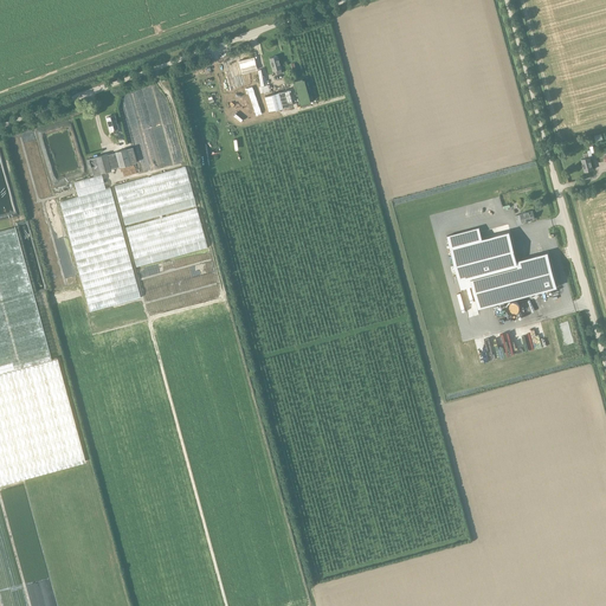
[(277,75),(282,73),(281,69),(277,56),(269,58),(272,71),(276,70),(277,75)]
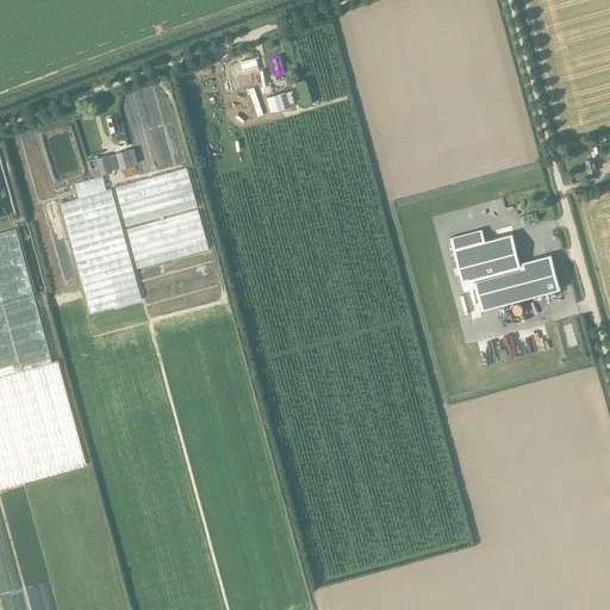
[(318,101),(324,100),(319,80),(312,82),(318,101)]
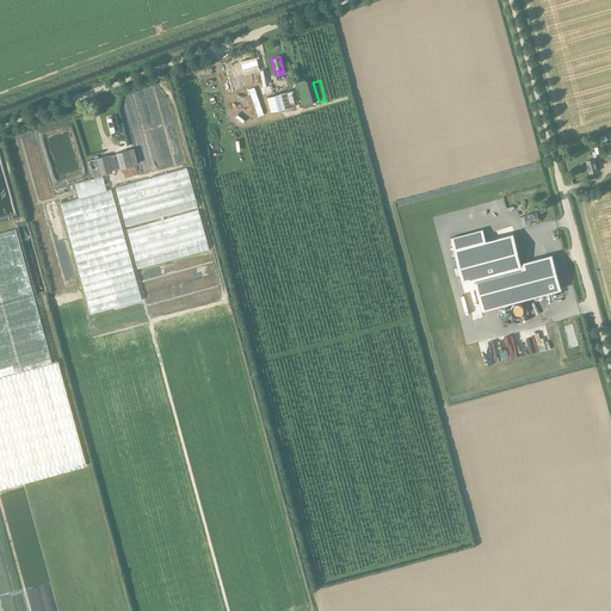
[(300,87),(302,105),(313,103),(309,86),(300,87)]
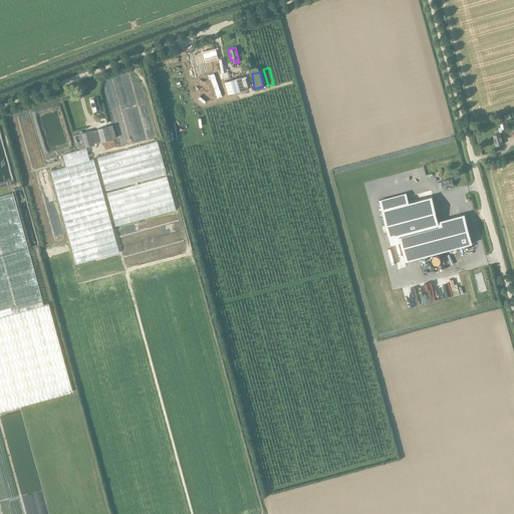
[(227,95),(239,91),(248,89),(245,76),(224,81),(227,95)]
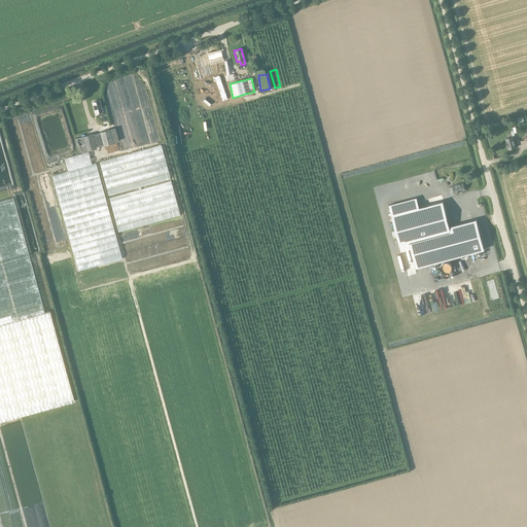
[(99,100),(93,102),(95,113),(98,112),(99,116),(103,115),(102,111),(99,100)]
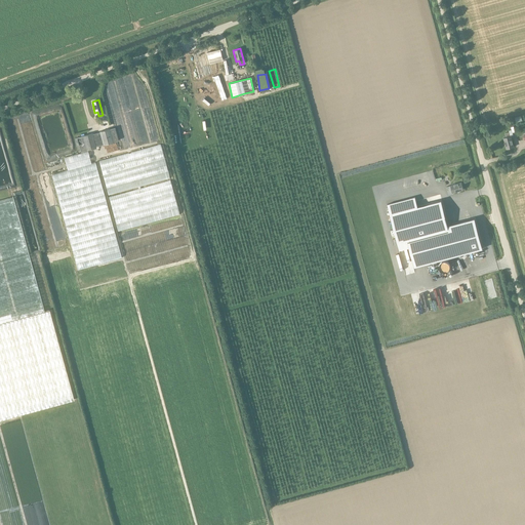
[(83,136),(77,137),(81,152),(86,150),(95,148),(95,147),(103,145),(104,145),(113,143),(118,140),(115,128),(109,129),(99,131),(99,132),(92,134),(92,133),(83,136)]
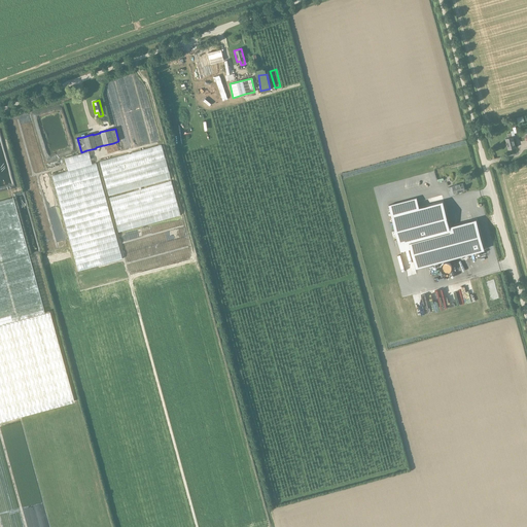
[(508,149),(515,147),(513,137),(512,137),(511,133),(506,134),(507,138),(505,138),(508,149)]
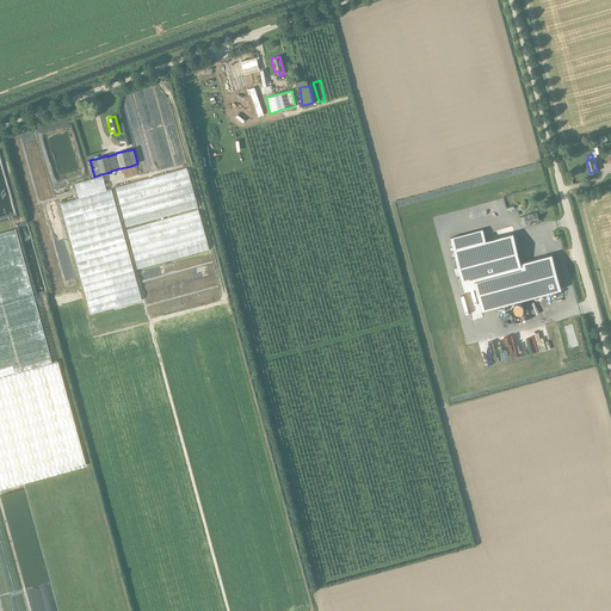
[(187,168),(115,187),(125,227),(197,207),(187,168)]
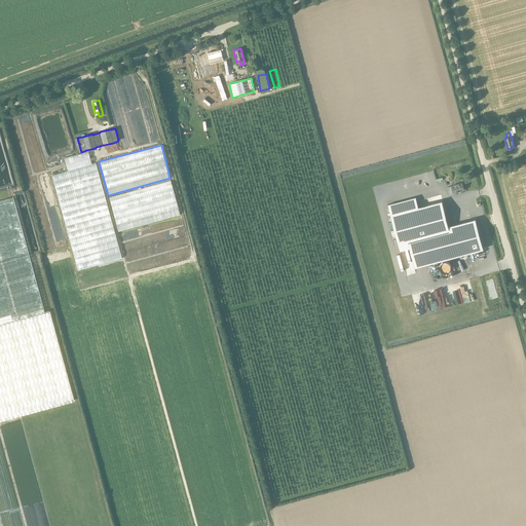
[(51,175),(78,270),(121,258),(96,163),(91,164),(87,151),(64,158),(68,171),(51,175)]
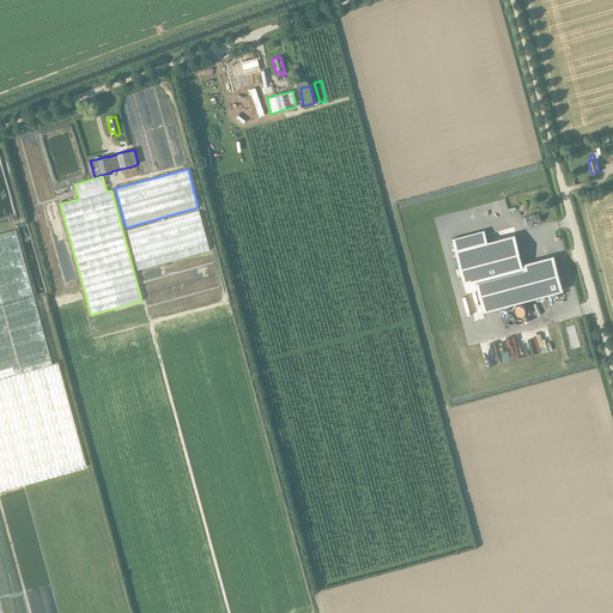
[(199,211),(127,230),(138,269),(210,249),(199,211)]
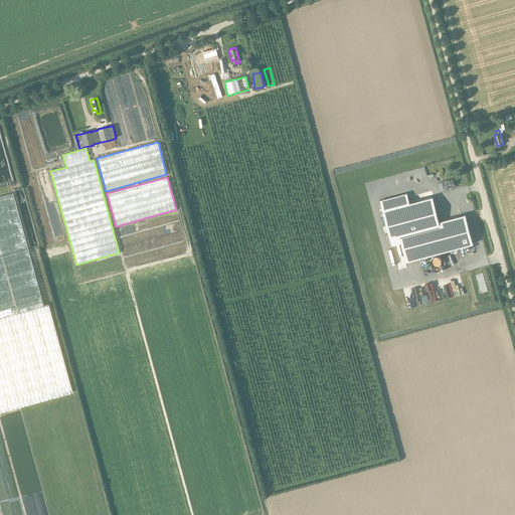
[(451,187),(454,186),(453,179),(442,182),(438,183),(440,191),(444,190),(444,188),(448,187),(448,188),(449,189),(451,188),(451,187)]
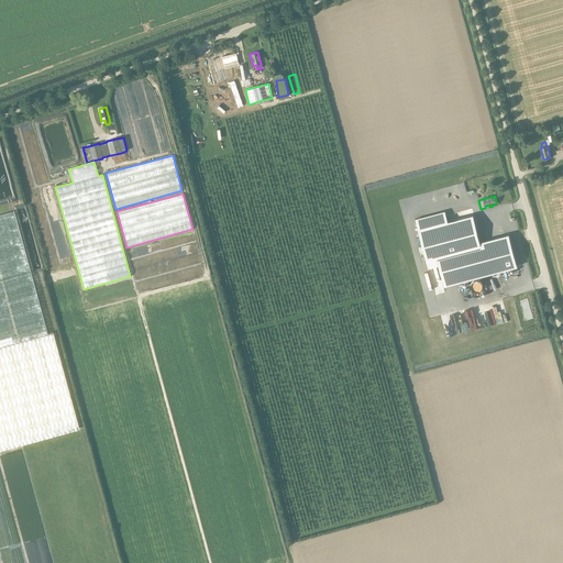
[(0,346),(47,334),(14,211),(0,214),(0,346)]
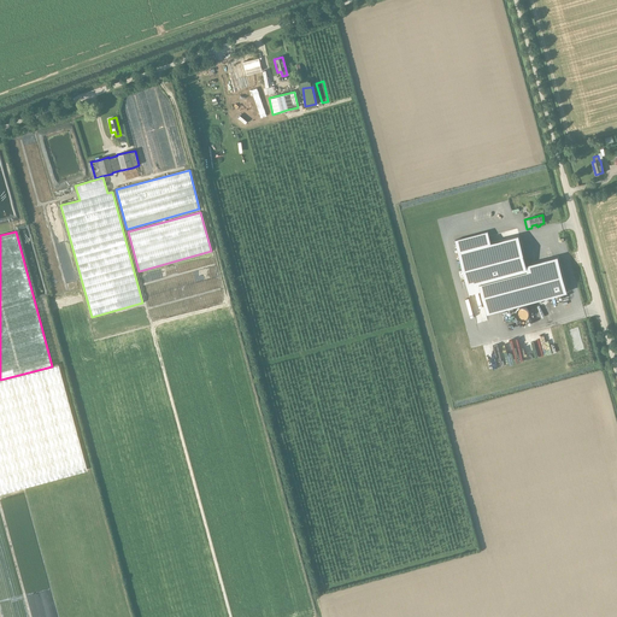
[(488,231),(454,240),(465,280),(460,281),(463,288),(468,287),(468,291),(480,288),(487,313),(566,293),(558,257),(527,265),(518,236),(491,244),(488,231)]
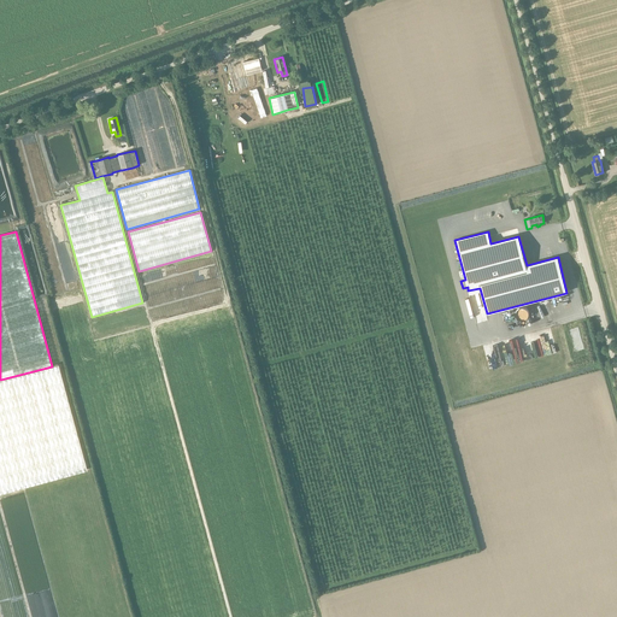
[(516,312),(516,313),(516,315),(516,316),(517,317),(517,318),(518,318),(519,319),(521,319),(522,319),(523,319),(524,318),(526,318),(526,317),(527,316),(528,315),(528,313),(527,312),(527,311),(526,310),(526,309),(524,309),(523,307),(522,307),(521,307),(519,307),(518,309),(517,310),(516,311),(516,312)]
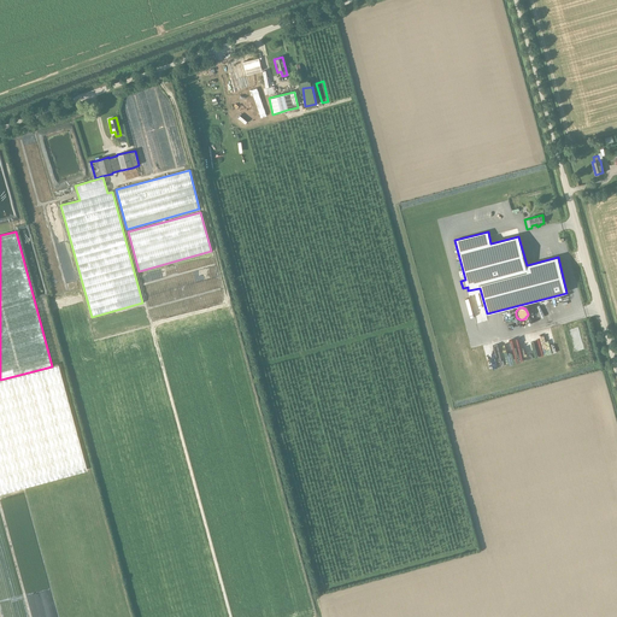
[(570,333),(575,357),(586,354),(580,330),(570,333)]
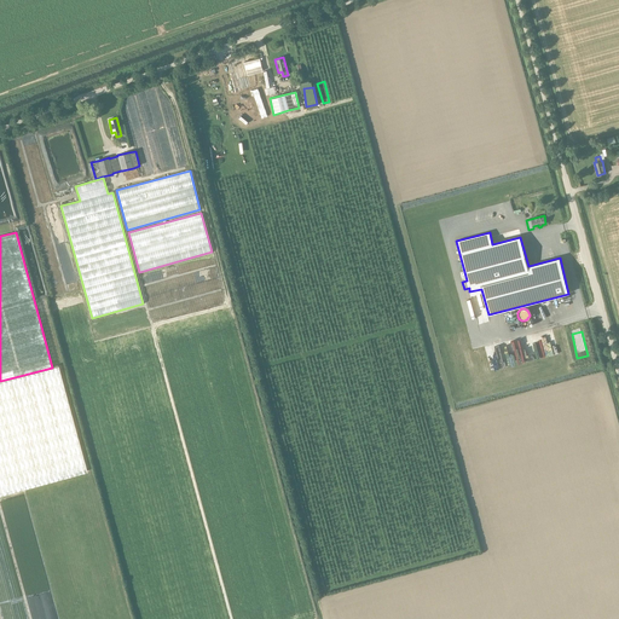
[(512,352),(513,358),(526,354),(522,339),(512,341),(514,351),(512,352)]
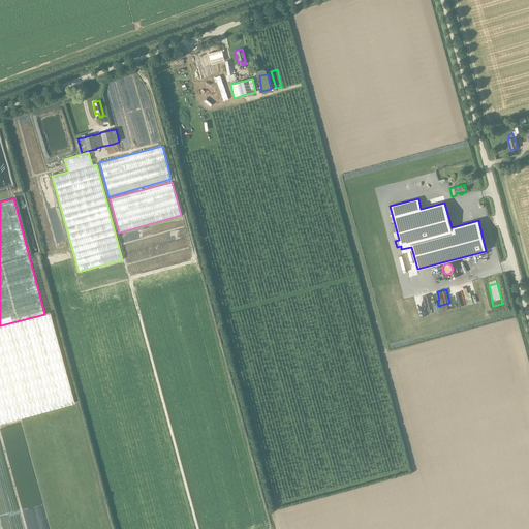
[(0,423),(74,403),(50,312),(44,314),(0,325),(0,423)]
